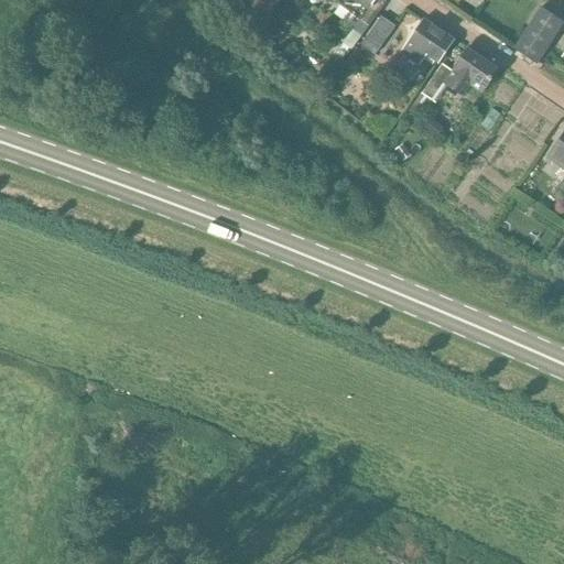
[(281,0),(249,0),(259,14),(281,0)]
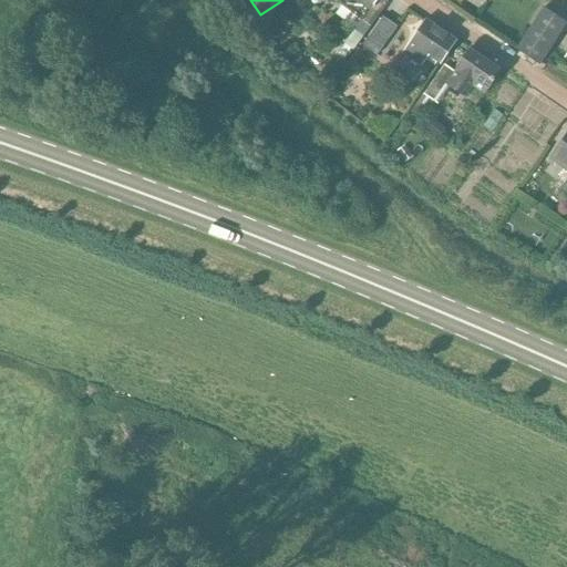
[(338,0),(338,2),(358,17),(350,27),(354,30),(348,41),(356,47),(377,19),(389,1),(388,0),(338,0)]
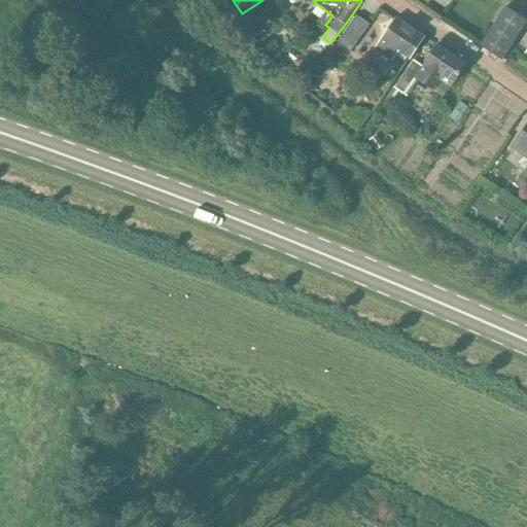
[(505,7),(481,46),(502,60),(526,22),(505,7)]
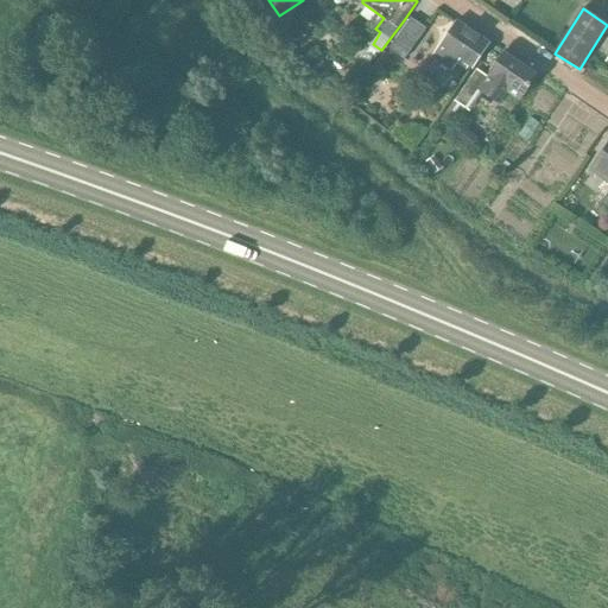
[(411,18),(390,48),(405,58),(426,29),(411,18)]
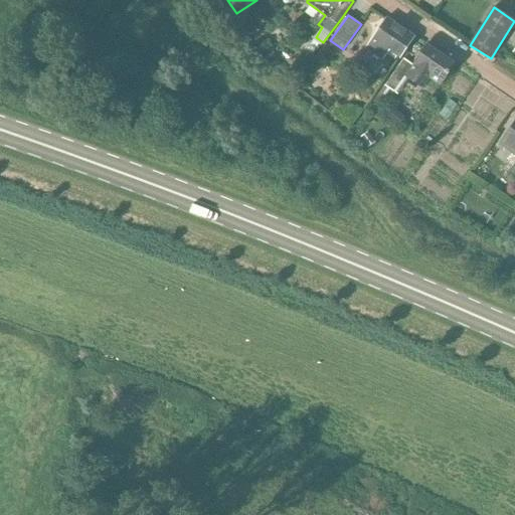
[(388,17),(377,34),(367,48),(383,59),(390,49),(400,56),(414,36),(388,17)]
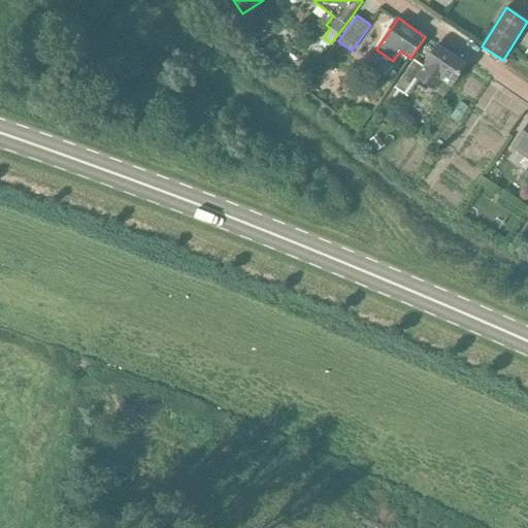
[(415,62),(396,89),(395,87),(384,103),(390,107),(400,92),(408,98),(421,80),(433,89),(440,79),(452,87),(466,65),(439,46),(424,68),(415,62)]
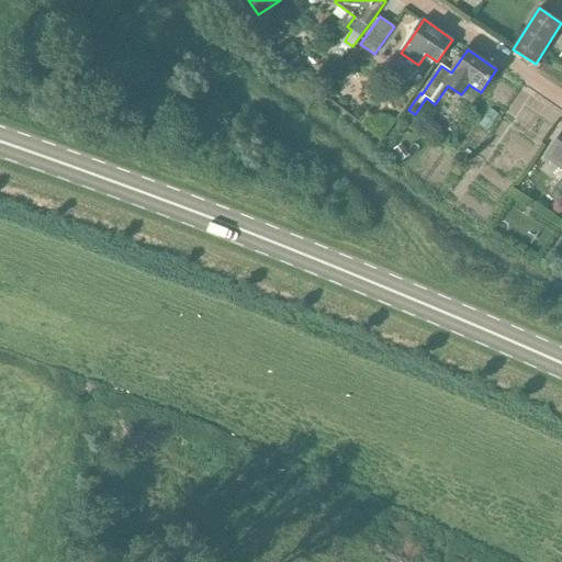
[(429,119),(418,133),(430,143),(442,127),(429,119)]
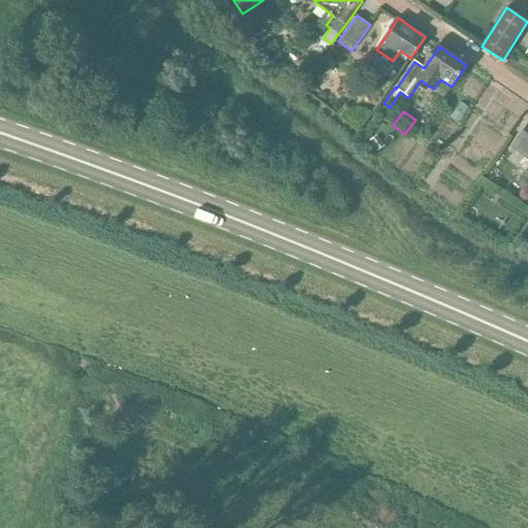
[(527,158),(527,125),(513,147),(527,158)]
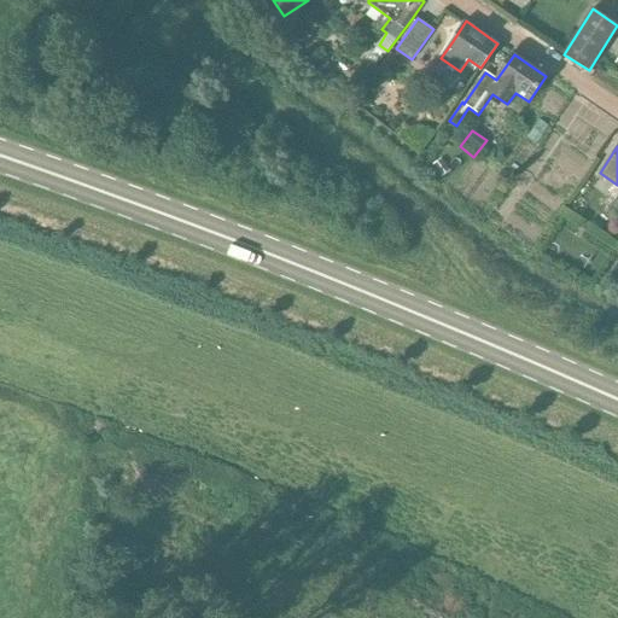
[(452,170),(443,158),(433,165),(442,178),(452,170)]
